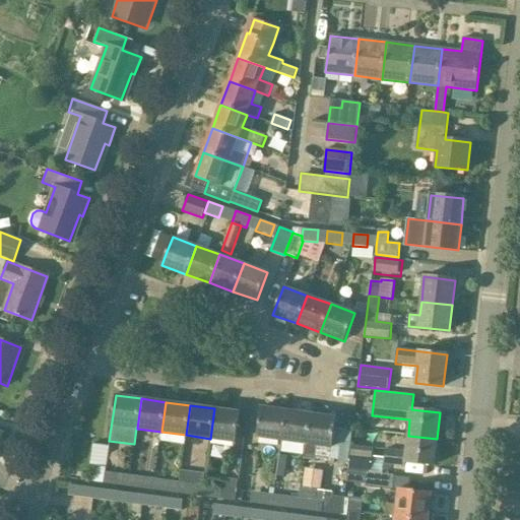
[(257,437),(282,440),(286,410),(261,407),(257,437)]
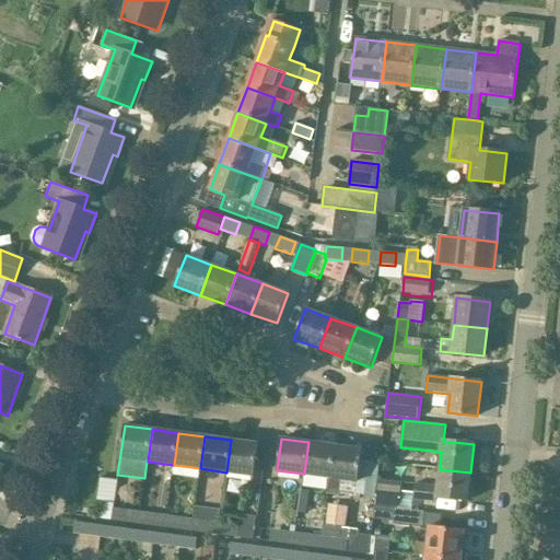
[(231,440),(226,473),(254,476),(258,444),(231,440)]
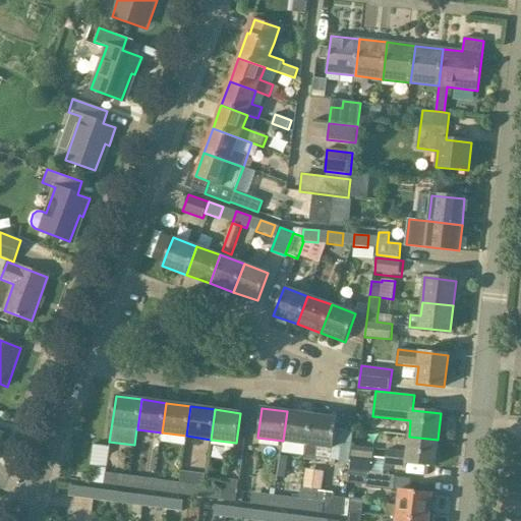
[(287,411),(283,441),(306,445),(305,458),(311,414),(287,411)]
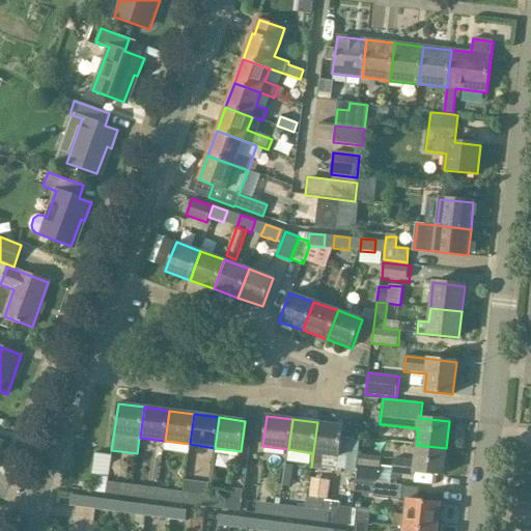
[(311,467),(357,473),(359,455),(360,444),(341,442),(343,426),(317,422),(311,467)]
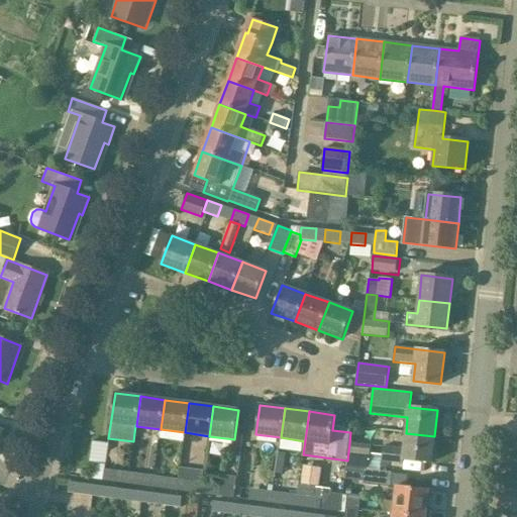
[(434,436),(406,433),(404,448),(383,446),(382,461),(391,462),(403,463),(404,458),(431,461),(434,436)]
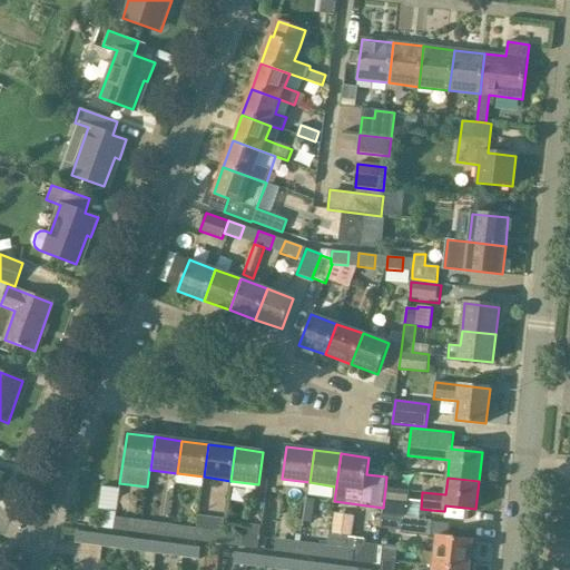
[(101,485),(99,507),(117,509),(119,488),(101,485)]
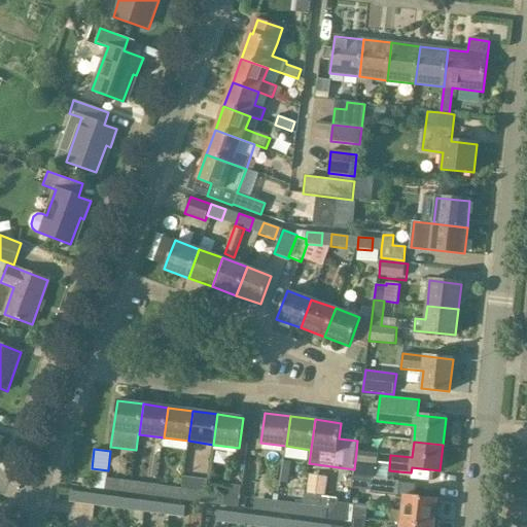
[(354,469),(353,476),(397,481),(398,471),(389,470),(377,468),(379,454),(356,452),(354,469)]
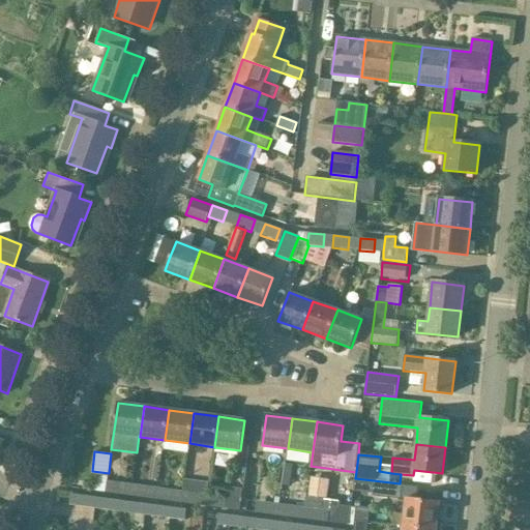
[(400,483),(355,478),(353,493),(373,496),(402,499),(404,484),(400,483)]
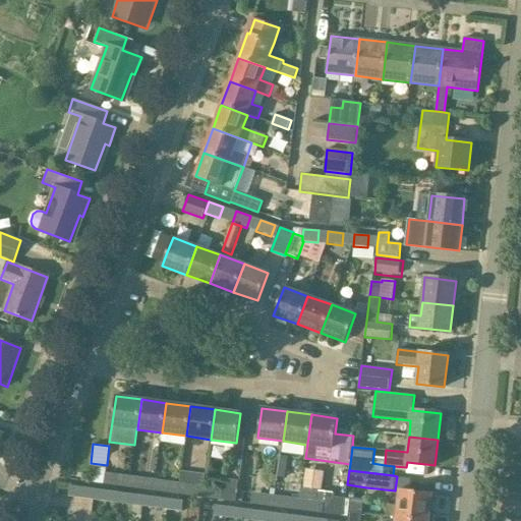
[(106,472),(104,484),(119,486),(120,474),(106,472)]
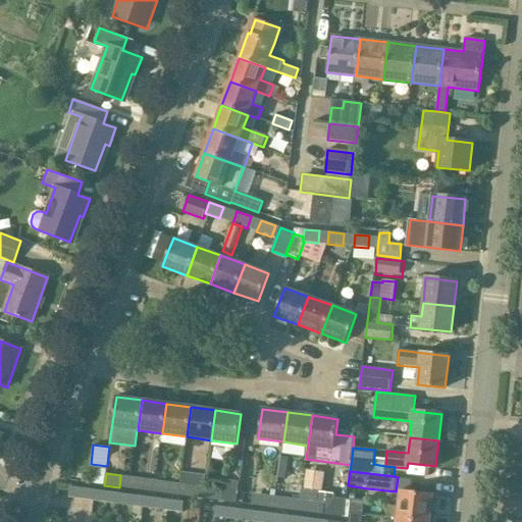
[(128,489),(144,490),(145,478),(131,476),(128,489)]
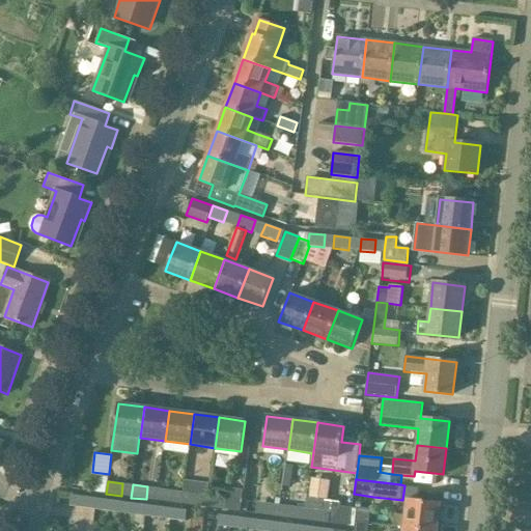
[(157,501),(171,503),(173,490),(158,487),(157,501)]
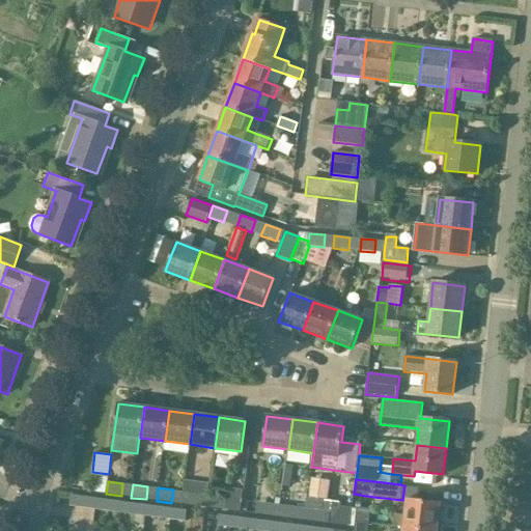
[(227,497),(226,509),(241,511),(244,490),(228,487),(227,497)]
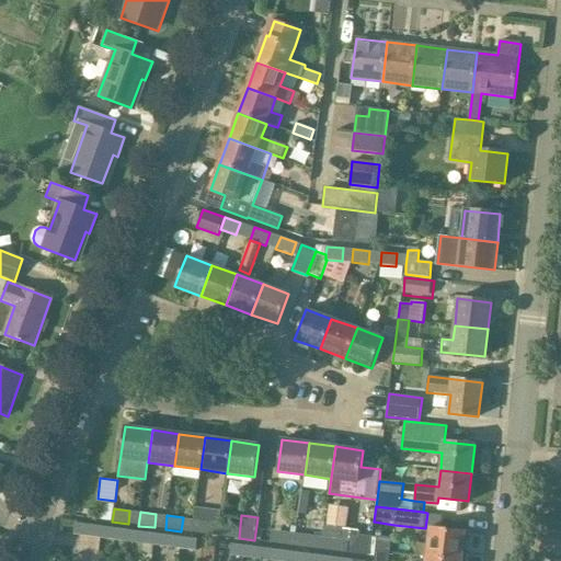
[(194,518),(192,533),(208,535),(210,521),(194,518)]
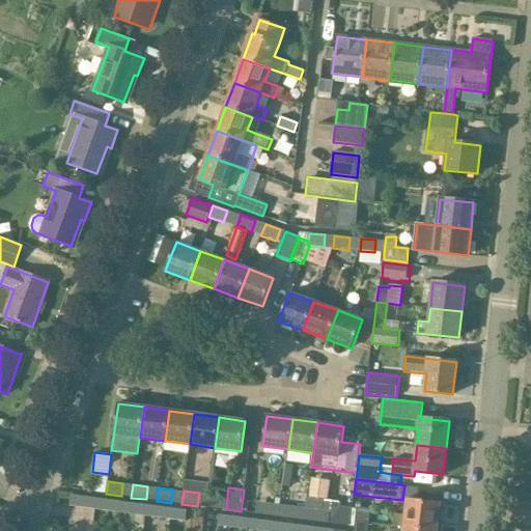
[(85,508),(86,496),(72,494),(70,506),(85,508)]
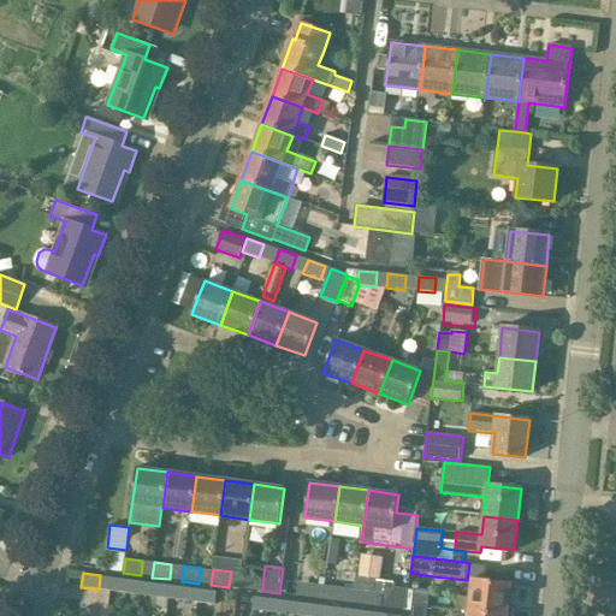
[(242,574),(241,588),(258,591),(260,576),(242,574)]
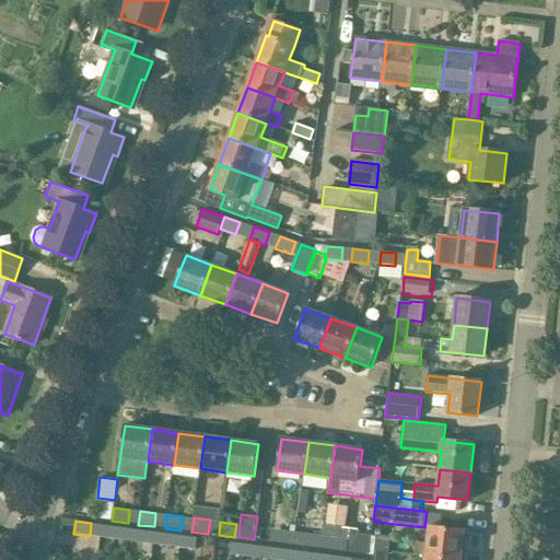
[(101,525),(100,538),(116,540),(117,527),(101,525)]
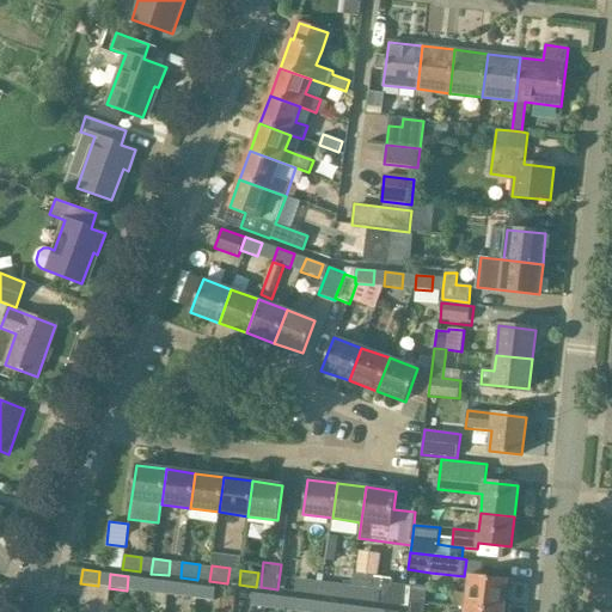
[(513,583),(507,582),(507,581),(470,576),(467,593),(454,592),(453,606),(466,607),(503,611),(506,598),(512,599),(513,583)]
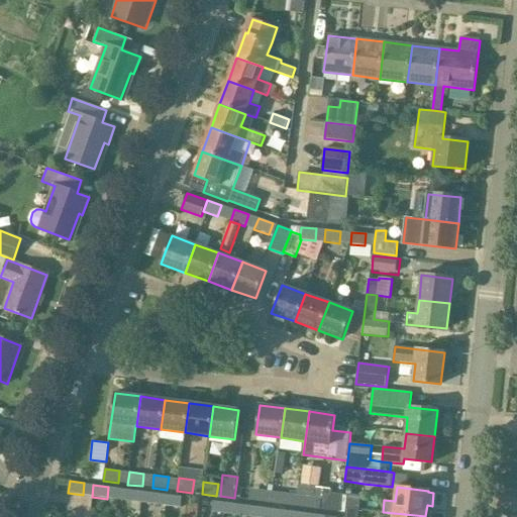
[(131,502),(133,490),(118,488),(116,500),(131,502)]
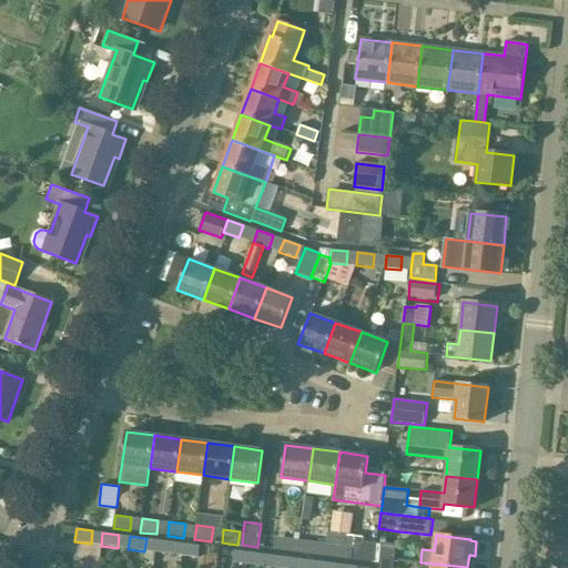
[(298,539),(284,537),(282,550),(297,553),(300,539),(298,539)]
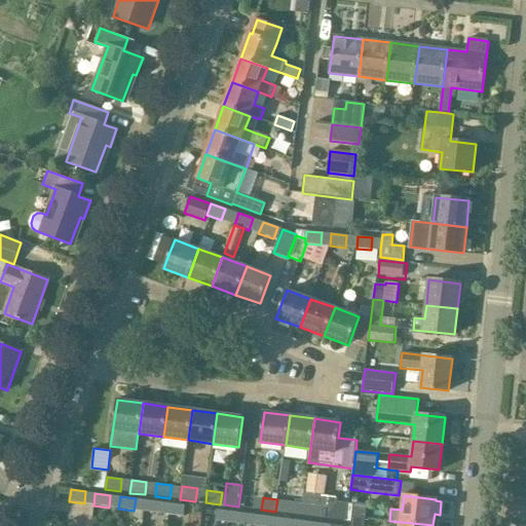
[(144,512),(159,514),(160,501),(146,499),(144,512)]
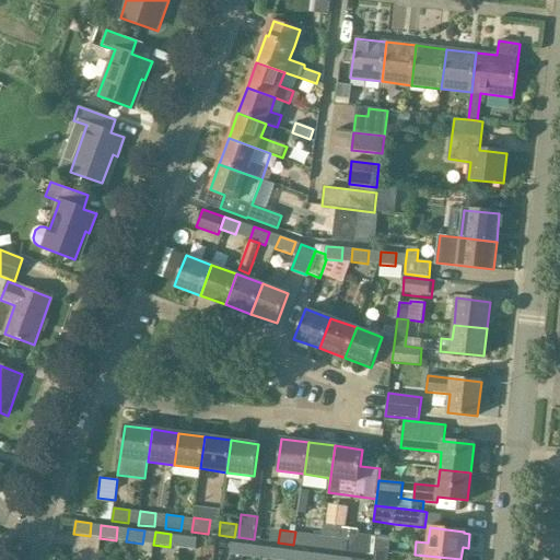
[(322,548),(324,536),(307,534),(305,546),(322,548)]
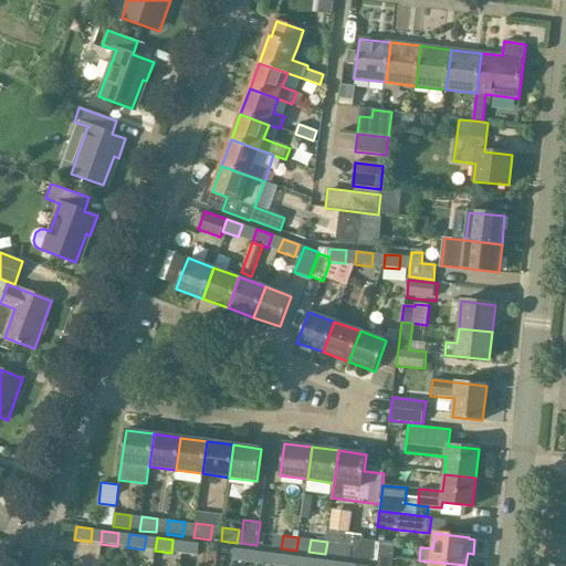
[(198,556),(200,545),(200,543),(184,541),(182,554),(198,556)]
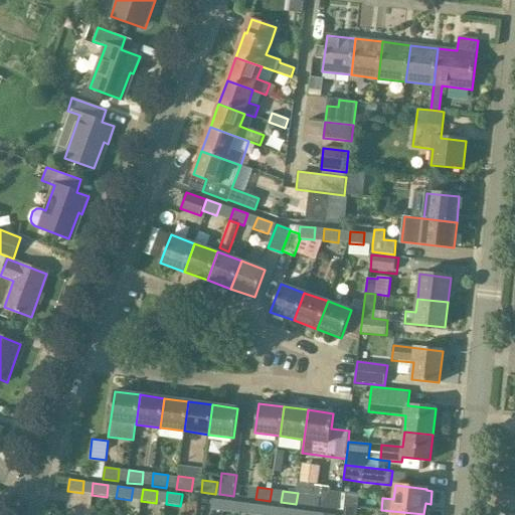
[(344,506),(358,508),(359,494),(346,492),(344,506)]
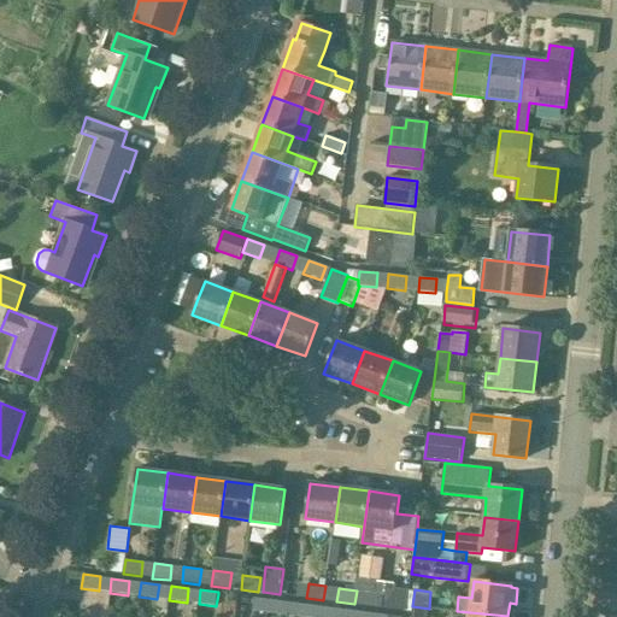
[(364,605),(382,607),(385,594),(366,592),(364,605)]
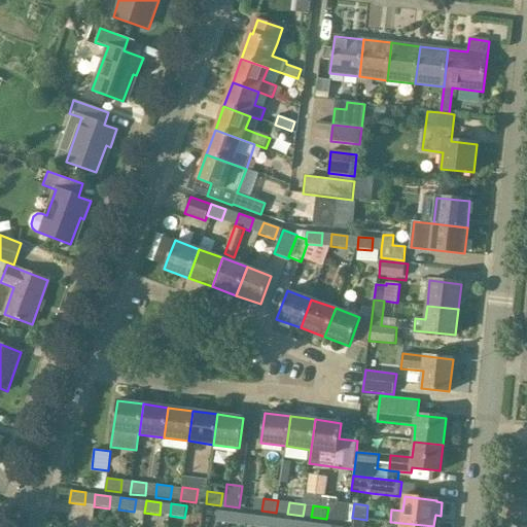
[(232,512),(218,510),(216,523),(230,524),(232,512)]
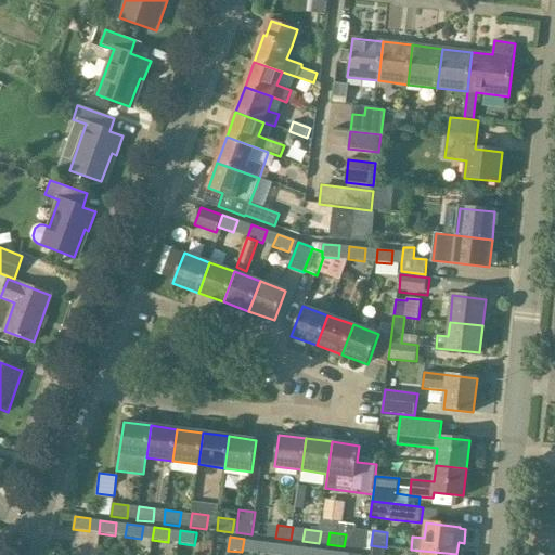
[(268,554),(271,542),(255,540),(253,554),(256,554),(265,554),(268,554)]
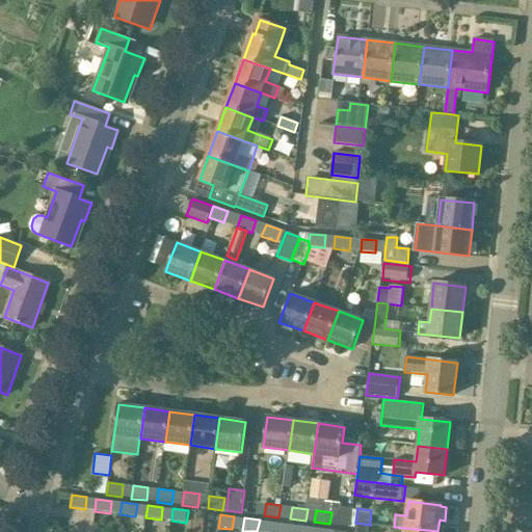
[(267,531),(283,531),(285,524),(269,522),(267,531)]
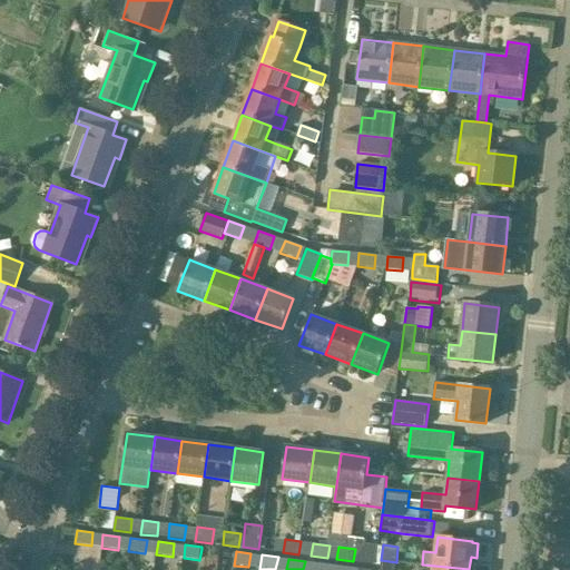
[(394,569),(396,562),(381,560),(380,569),(394,569)]
